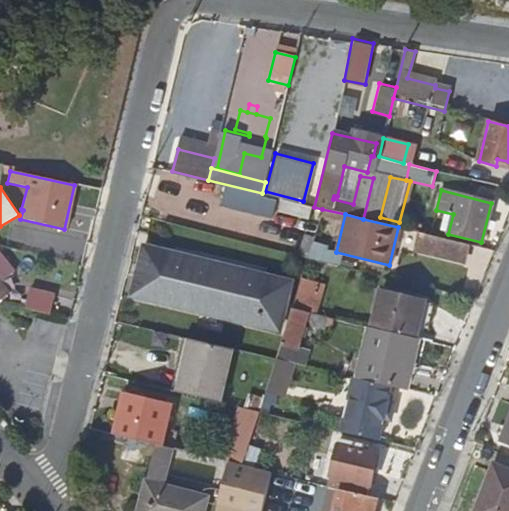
[(467,244),(421,233),(417,249),(463,260),(467,244)]
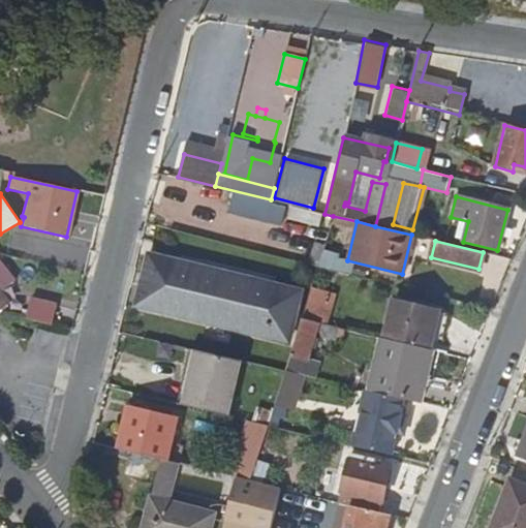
[(155,257),(144,308),(287,340),(299,289),(155,257)]
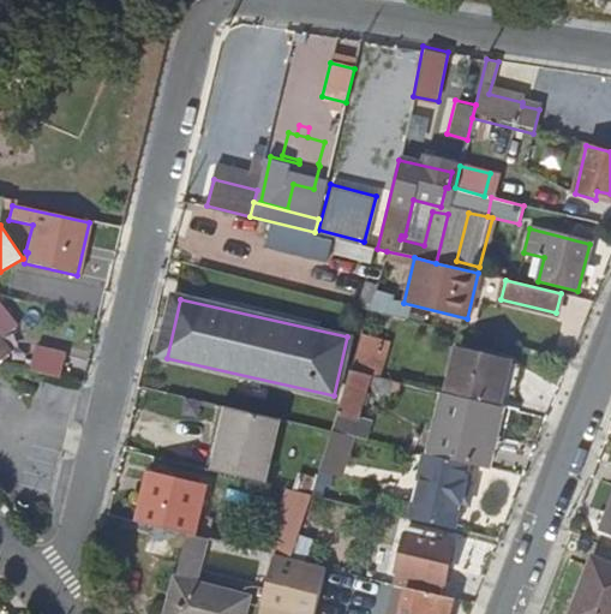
[(0,356),(10,349),(0,337),(17,323),(0,302),(0,356)]
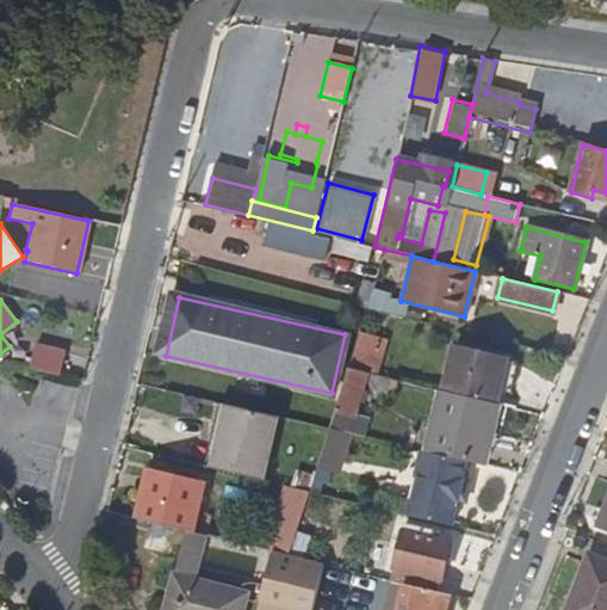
[(53,373),(57,374),(63,351),(33,343),(28,367),(53,373)]
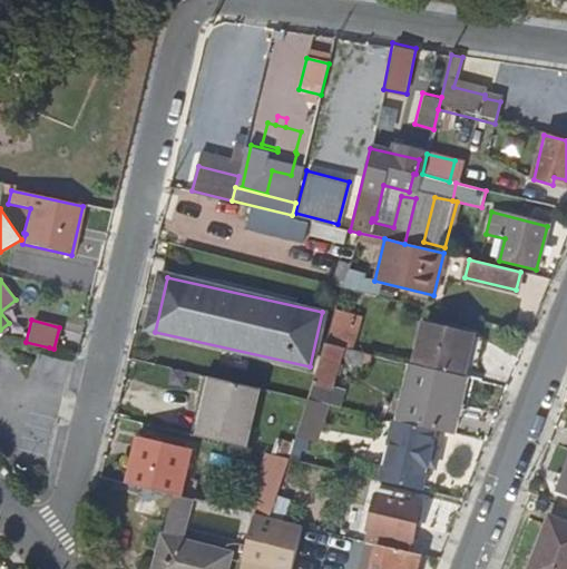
[(424,323),(413,363),(462,375),(473,335),(424,323)]
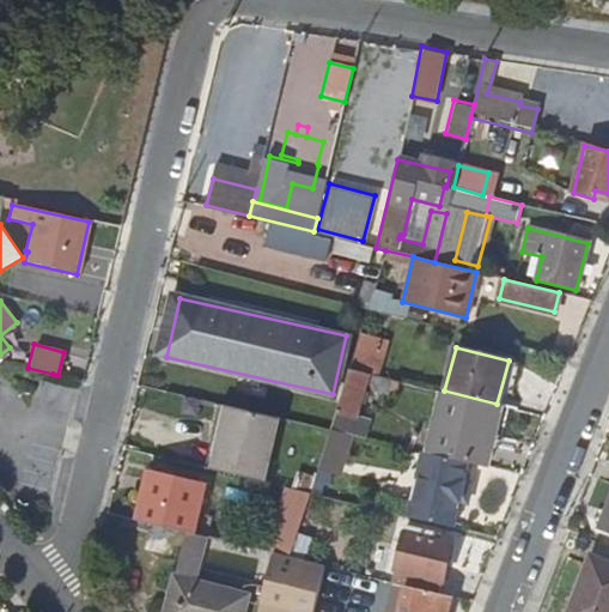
[(399,380),(348,367),(332,416),(352,423),(365,382),(372,385),(371,387),(388,392),(389,387),(396,389),(399,380)]
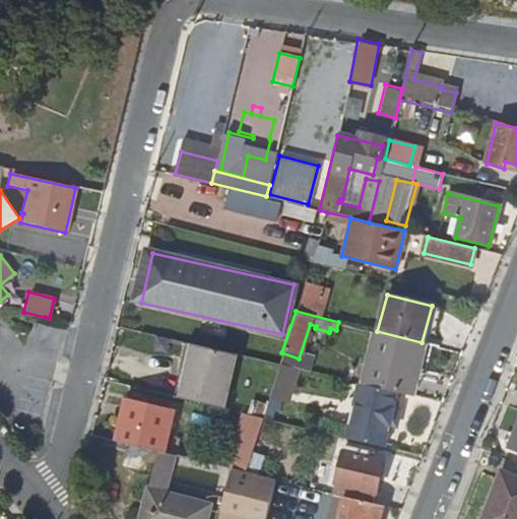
[(362,385),(396,393),(410,397),(424,343),(422,342),(377,331),(375,331),(362,385)]
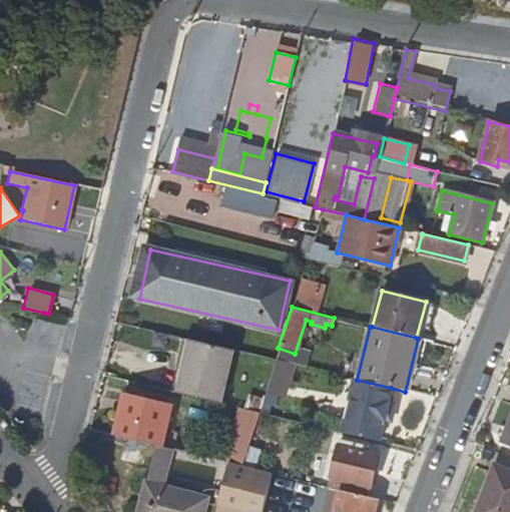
[(190,338),(176,390),(220,401),(233,349),(190,338)]
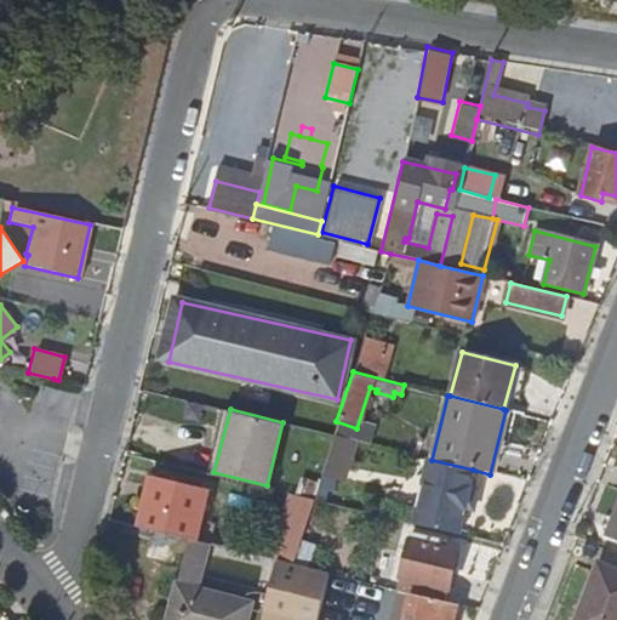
[(426,459),(410,521),(457,533),(473,470),(432,460),(426,459)]
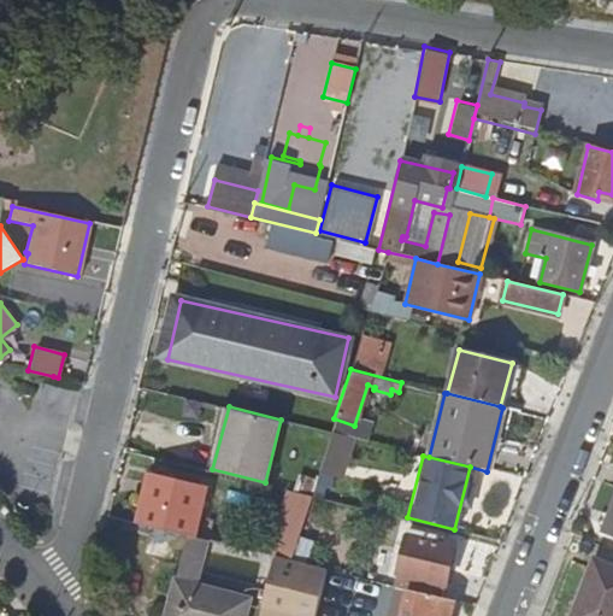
[(136,521),(148,523),(184,533),(193,534),(194,535),(205,486),(148,473),(136,521)]
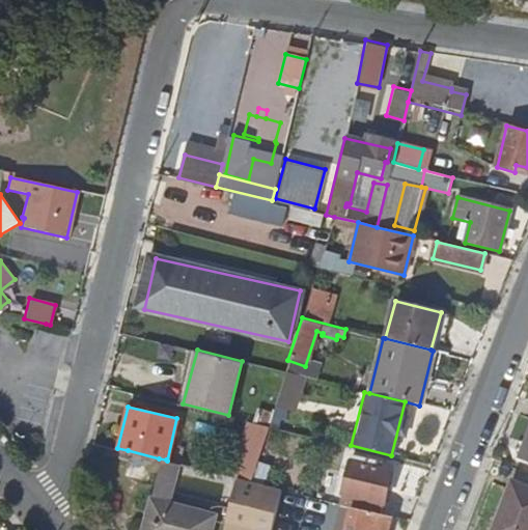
[(232,476),(234,476),(249,480),(261,440),(243,436),(232,476)]
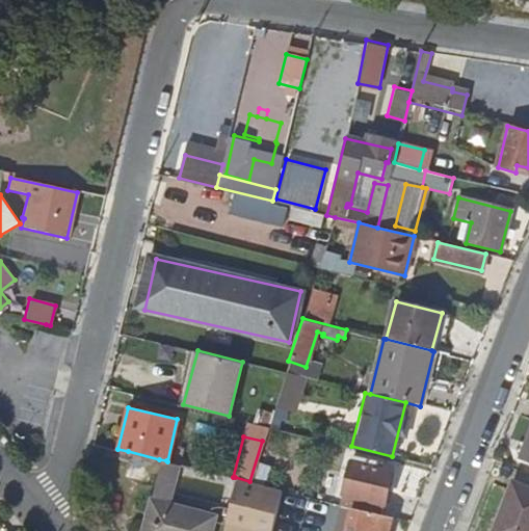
[(340,504),(352,506),(381,513),(391,470),(377,467),(379,459),(350,453),(340,504)]
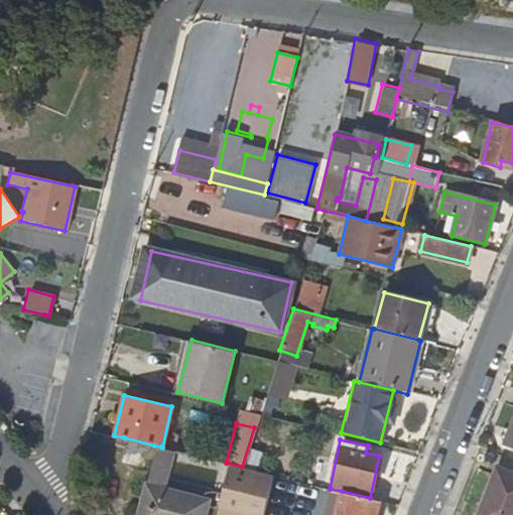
[(144,485),(157,488),(167,448),(162,447),(161,446),(154,445),(144,485)]
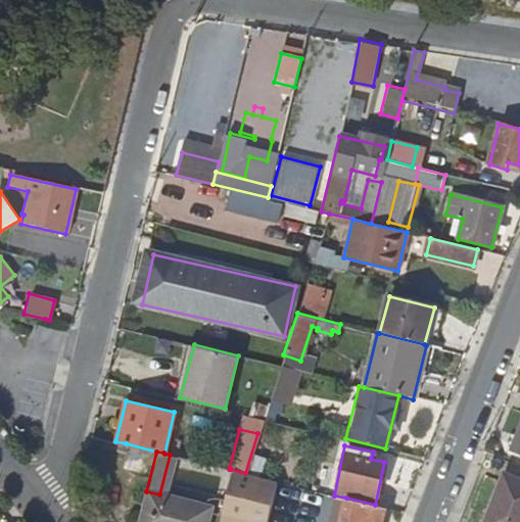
[(245,473),(231,469),(224,497),(269,510),(276,480),(245,473)]
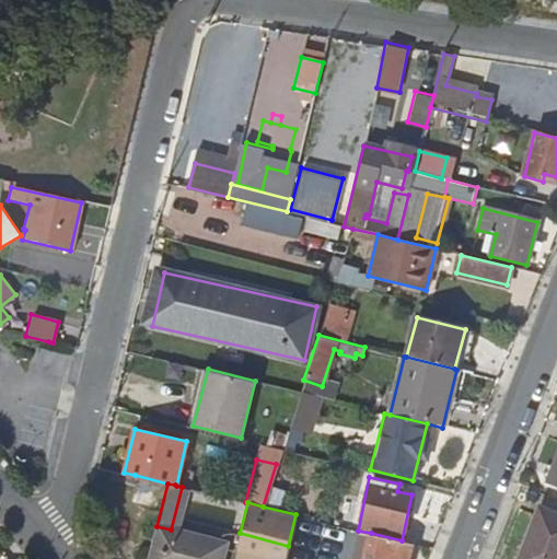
[(556,558),(556,513),(541,507),(519,558),(556,558)]
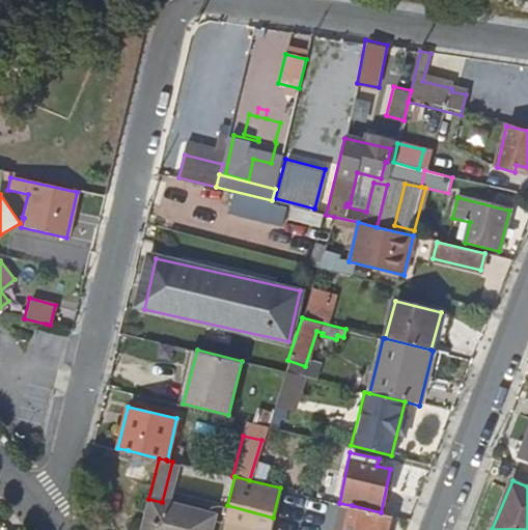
[(140,529),(162,529),(169,504),(162,502),(148,499),(140,529)]
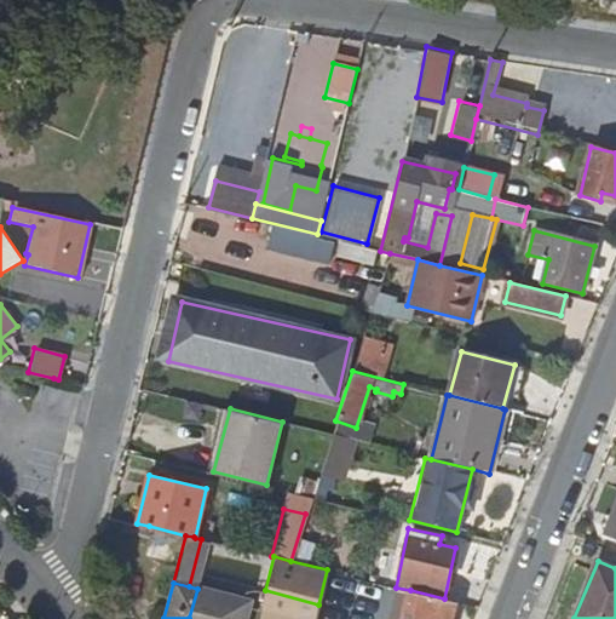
[(197,589),(189,618),(242,618),(248,601),(197,589)]
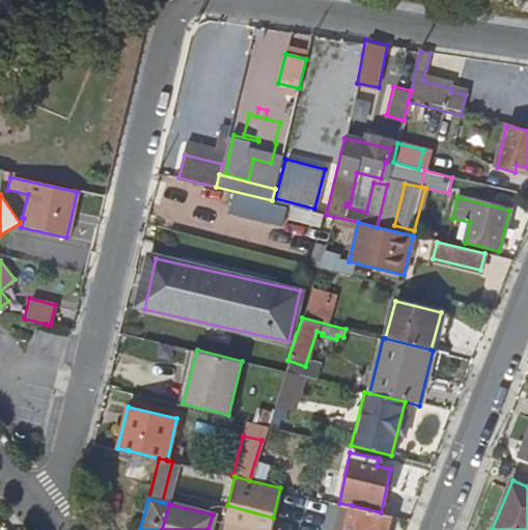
[(384,529),(388,514),(381,512),(352,505),(344,529),(384,529)]
